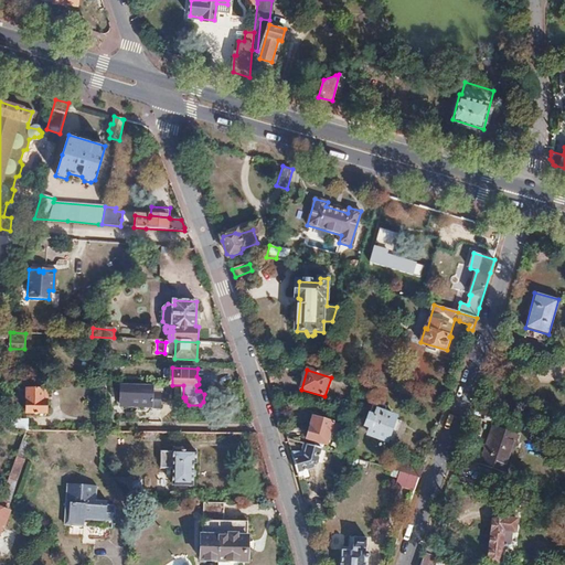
[(161,409),(161,394),(153,395),(153,386),(140,385),(121,384),(121,406),(152,407),(152,409),(161,409)]
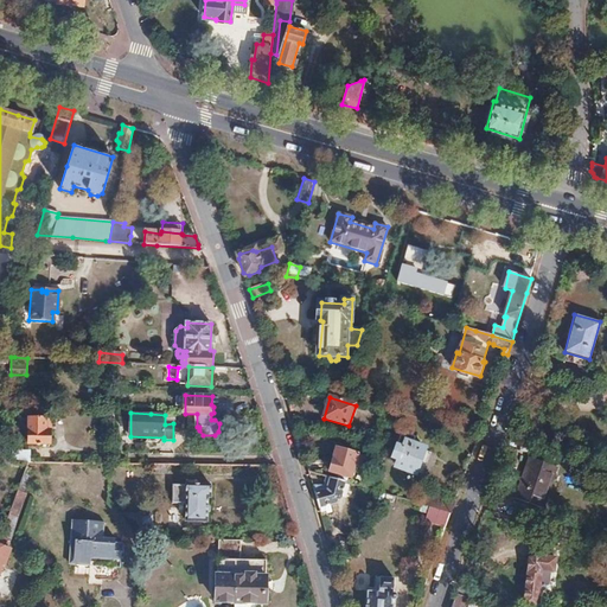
[(46,419),(30,419),(30,445),(51,445),(51,432),(46,432),(46,419)]
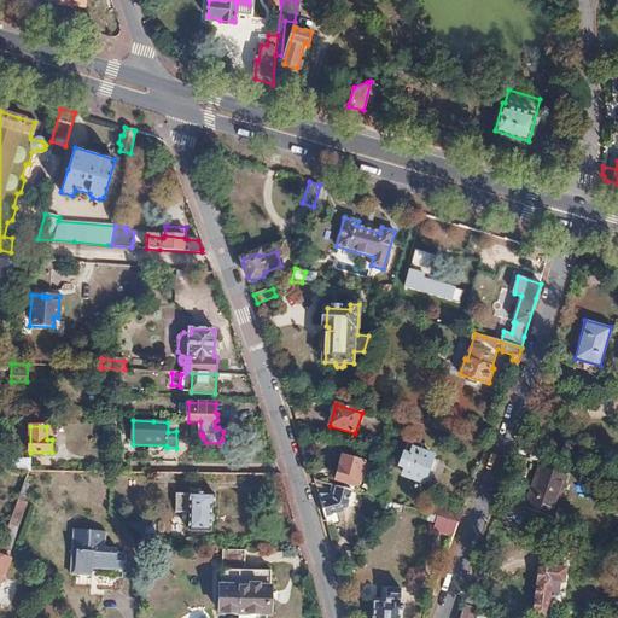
[(441,459),(419,452),(421,443),(409,439),(401,464),(403,467),(408,468),(406,476),(424,482),(425,481),(431,483),(441,459)]
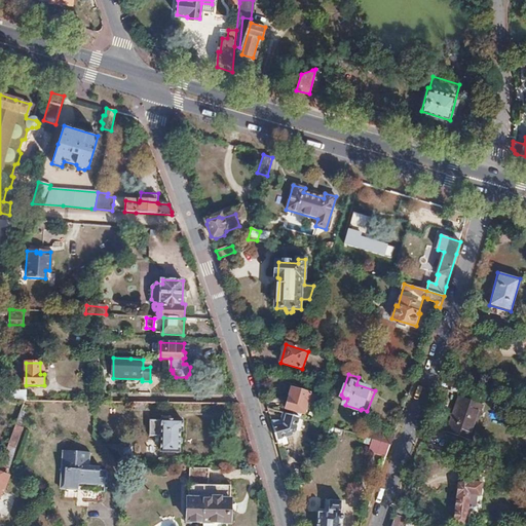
[(316,406),(320,396),(293,388),(287,410),(304,415),(308,403),(316,406)]
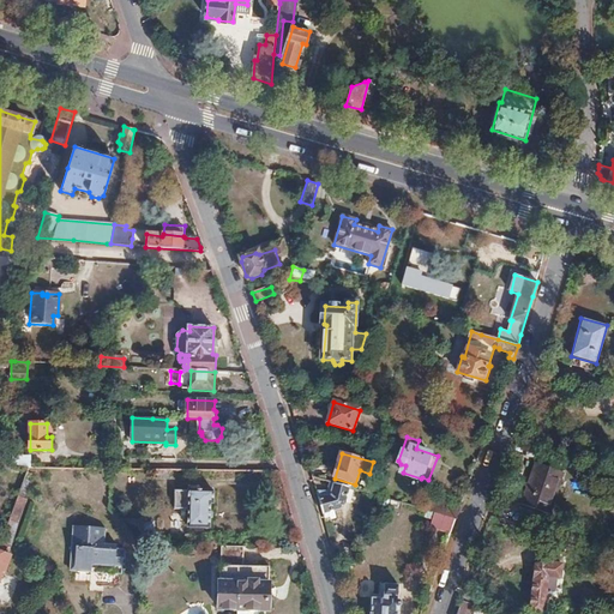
[(34,469),(32,457),(13,458),(16,467),(34,469)]
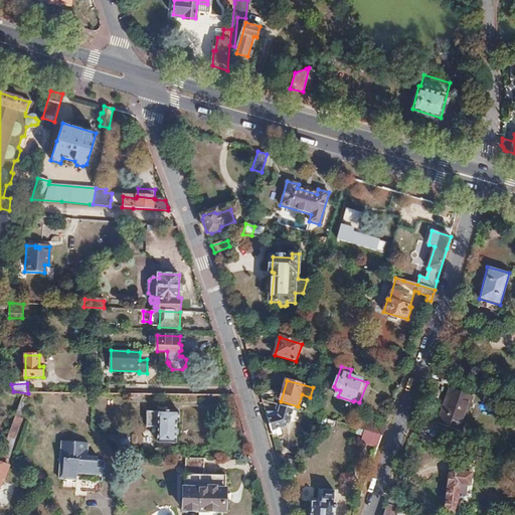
[(473,395),(450,387),(437,421),(461,431),(473,395)]
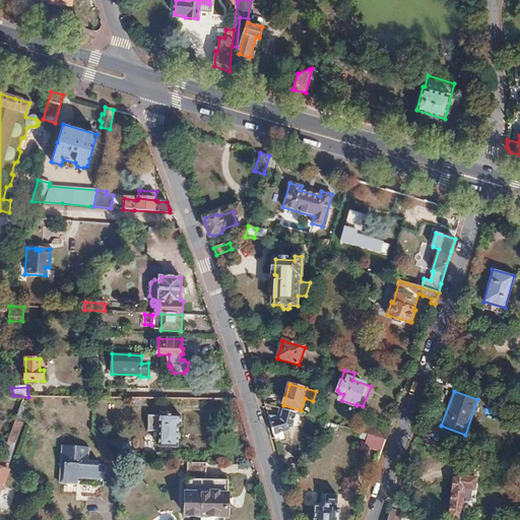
[(502,401),(504,395),(491,391),(489,397),(502,401)]
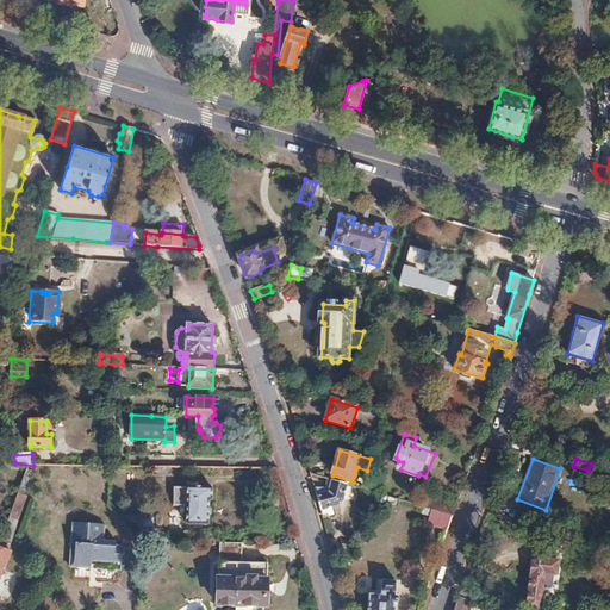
[(23,511),(36,475),(27,472),(24,480),(10,518),(0,545),(0,577),(4,570),(6,571),(12,553),(8,552),(23,511)]
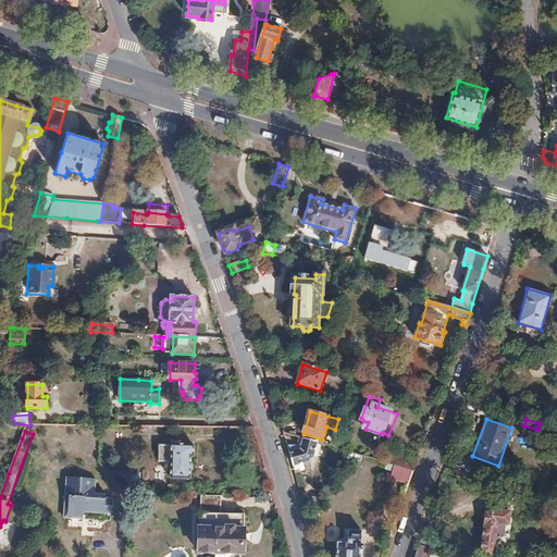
[(310,461),(314,455),(318,443),(301,437),(298,446),(287,445),(291,455),(294,467),(310,461)]
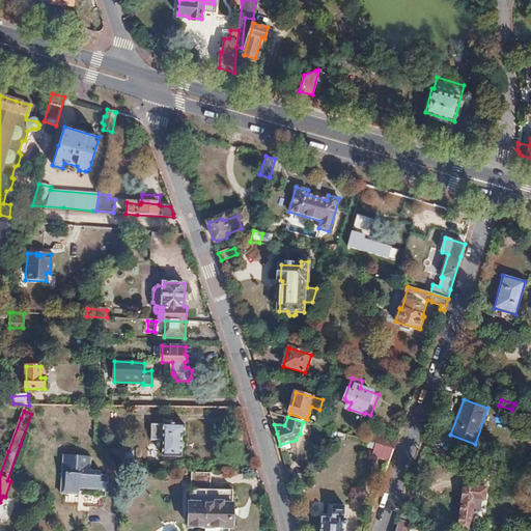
[(184,435),(184,425),(150,425),(150,441),(163,441),(162,457),(182,457),(183,435),(184,435)]
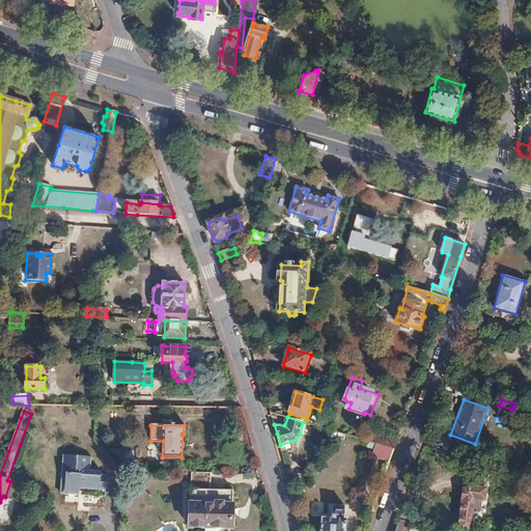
[(395,449),(399,438),(378,431),(373,442),(376,443),(395,449)]
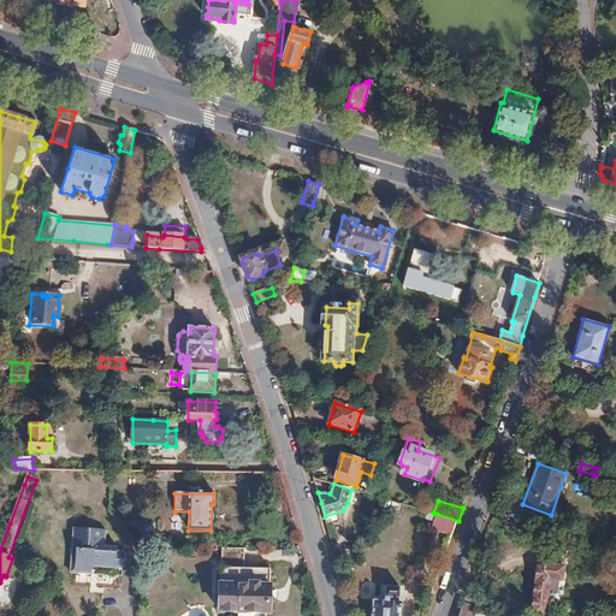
[(454,534),(458,521),(437,514),(433,528),(454,534)]
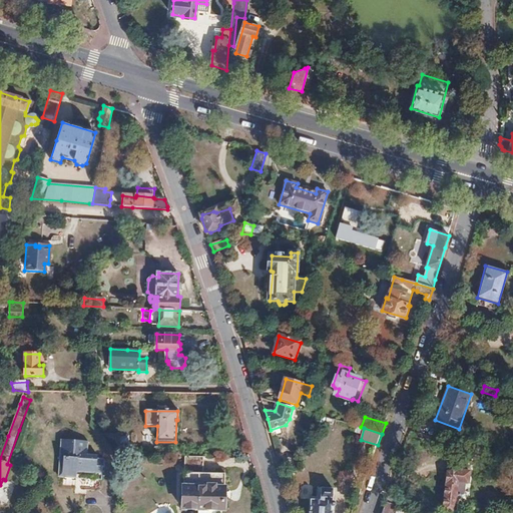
[(90,443),(61,440),(58,478),(77,480),(78,473),(103,476),(105,460),(98,459),(99,456),(89,455),(90,443)]
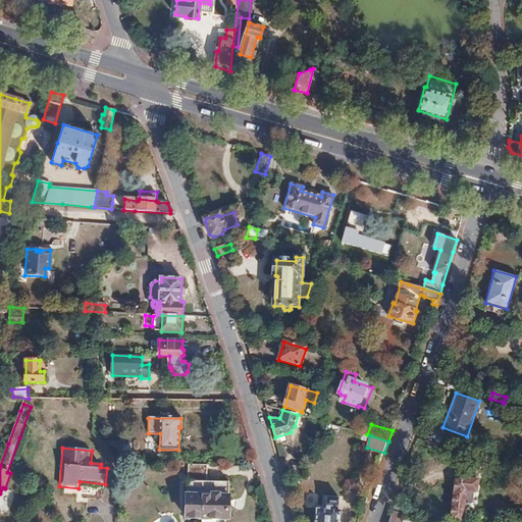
[(228,521),(229,474),(208,474),(208,457),(189,457),(188,474),(187,474),(186,520),(201,520),(201,521),(221,521),(222,520),(228,521)]
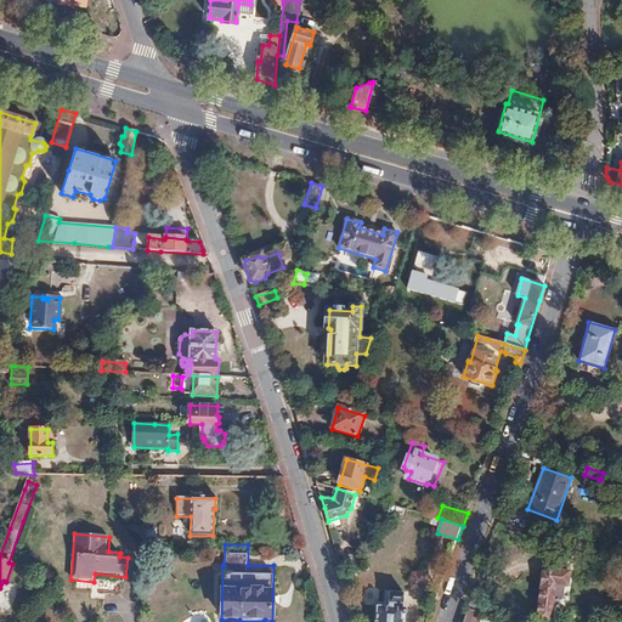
[(140,587),(143,559),(128,558),(125,577),(125,584),(140,587)]
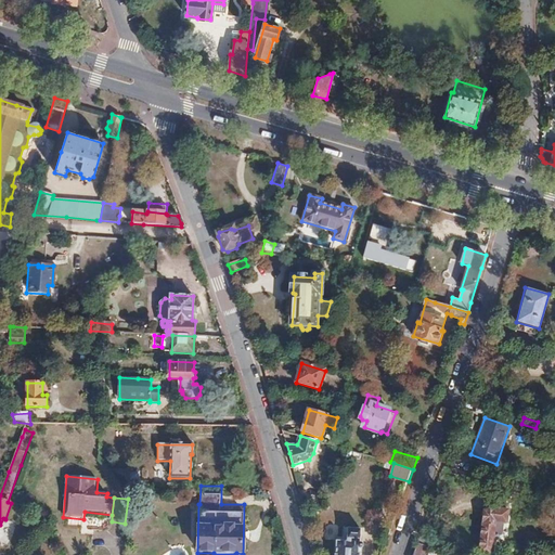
[(510,511),(511,502),(500,500),(498,510),(510,511)]
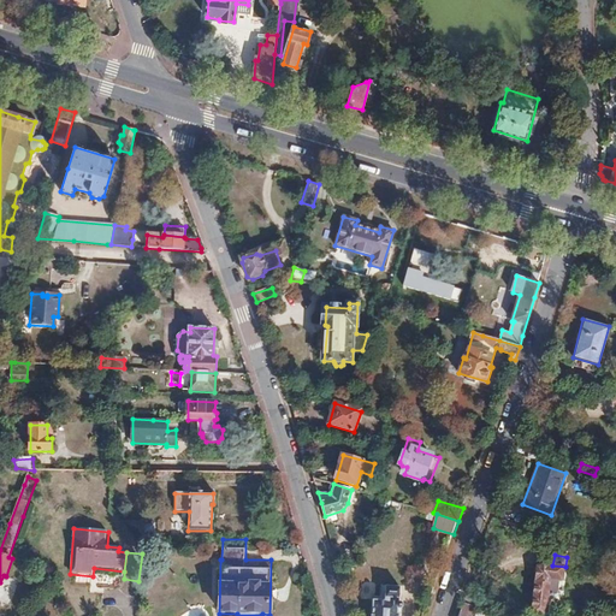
[(552,566),(539,567),(533,612),(546,615),(551,579),(563,580),(566,567),(552,566)]
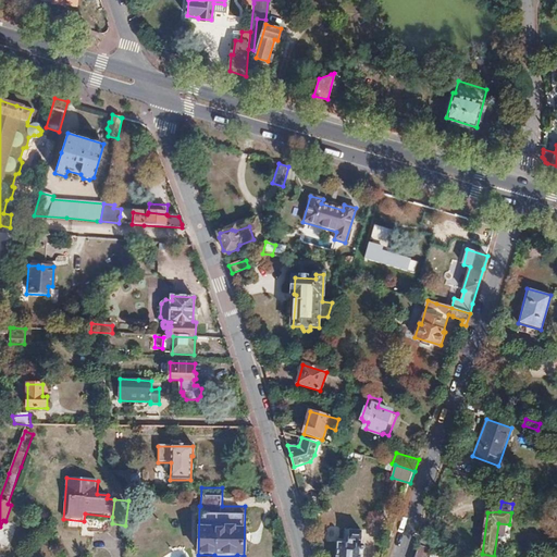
[(360,555),(361,551),(363,551),(366,549),(366,548),(366,546),(366,545),(364,544),(363,544),(361,544),(361,541),(363,541),(363,531),(350,530),(349,544),(338,543),(337,556),(361,556),(362,555),(360,555)]
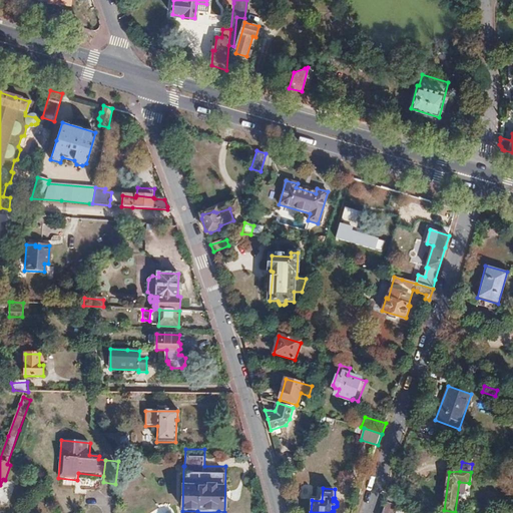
[(397,512),(399,506),(387,501),(382,512),(397,512)]
